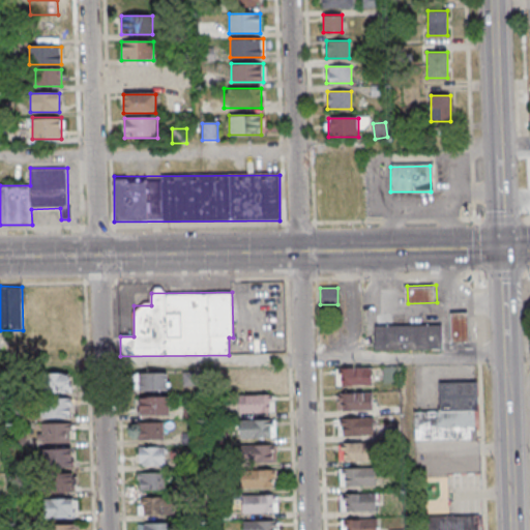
[(470,312),(471,342),(452,342),(451,313),(470,312)]
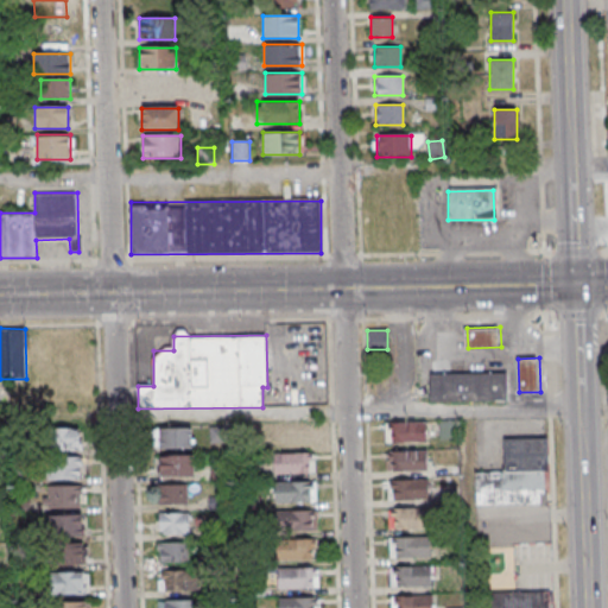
[(434,401),(432,374),(510,373),(510,400),(434,401)]
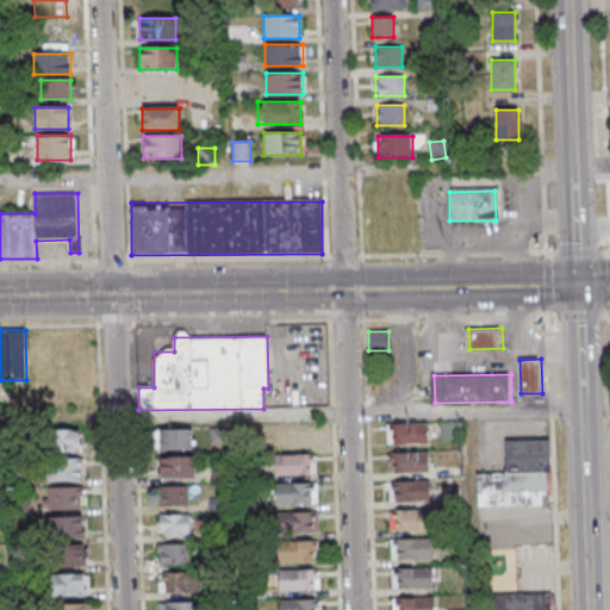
[(440,423),(440,441),(460,441),(460,423),(440,423)]
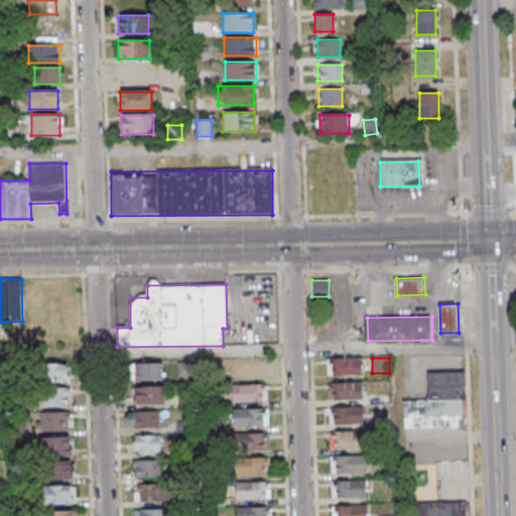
[(362,377),(362,359),(328,359),(328,377),(362,377)]
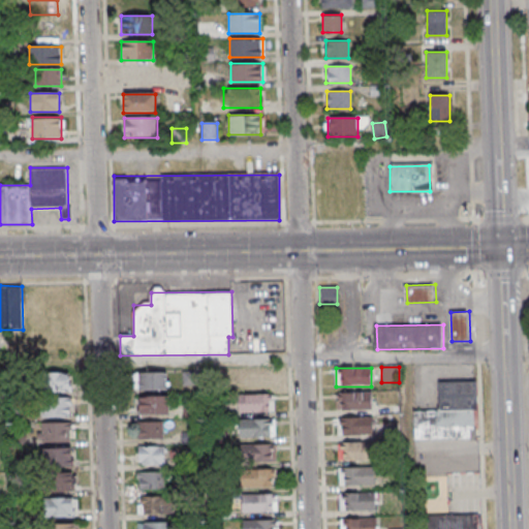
[(269,387),(269,369),(238,369),(238,387),(269,387)]
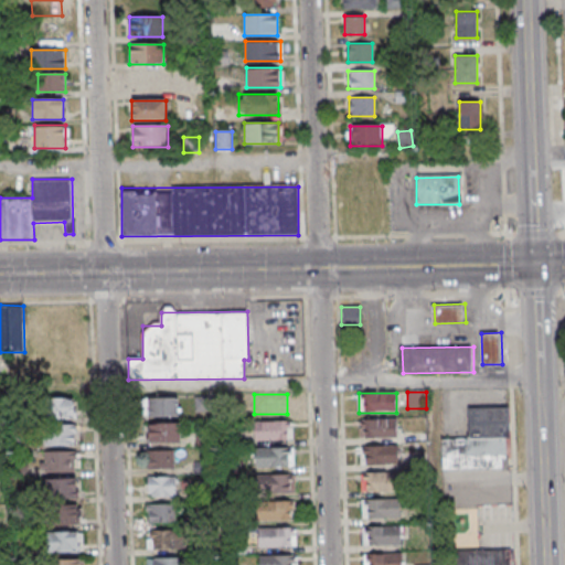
[(75,397),(50,397),(50,419),(75,419),(75,397)]
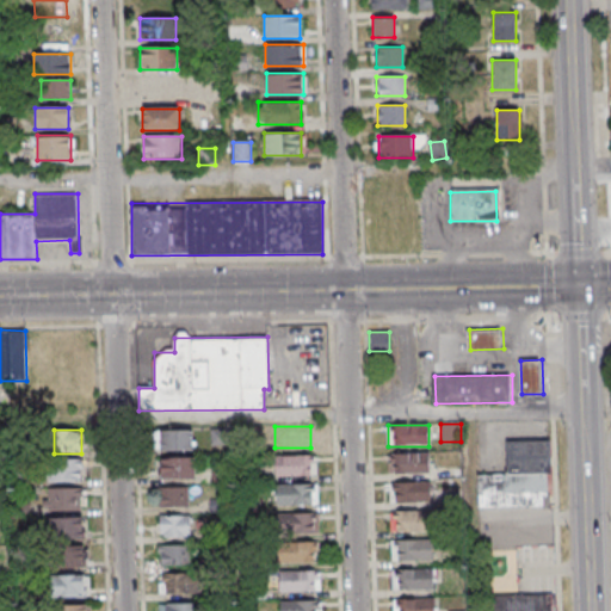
[(195,451),(195,430),(156,430),(156,451),(195,451)]
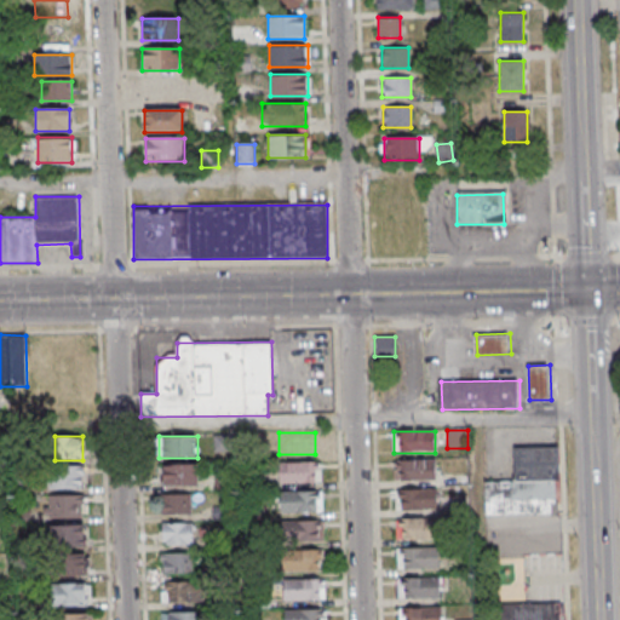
[(484,516),(558,515),(557,446),(514,447),(514,481),(483,481),(484,516)]
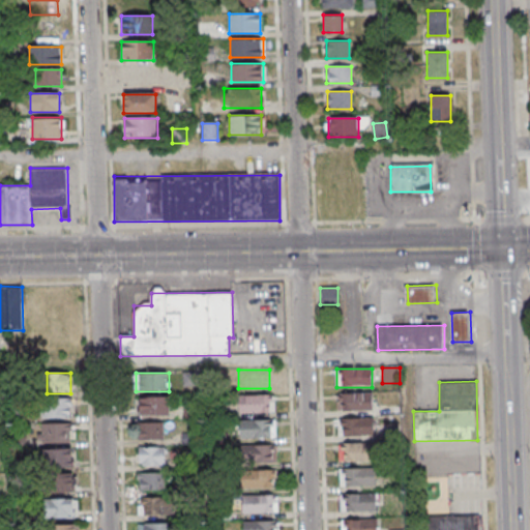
[(337,411),(373,411),(373,394),(337,394),(337,411)]
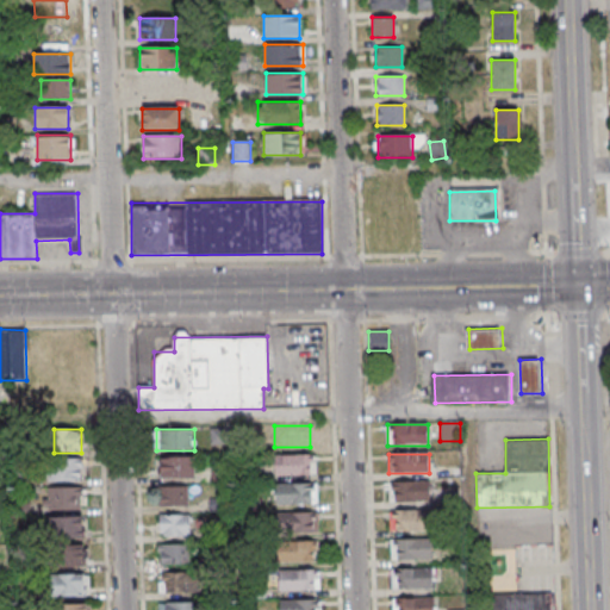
[(274,474),(313,474),(313,455),(274,455),(274,474)]
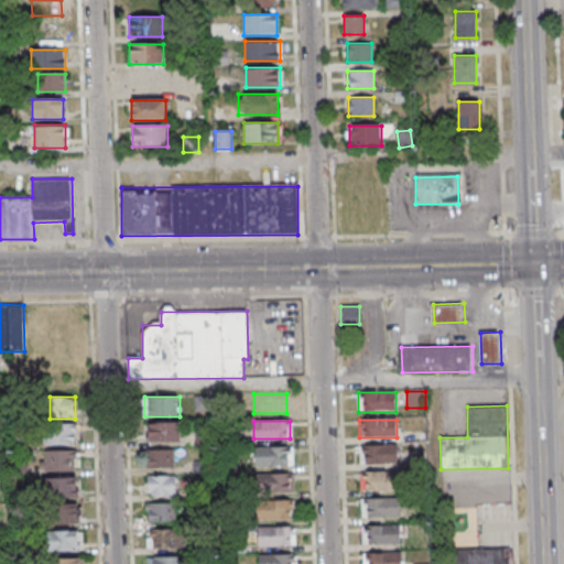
[(147,442),(180,442),(180,422),(147,422),(147,442)]
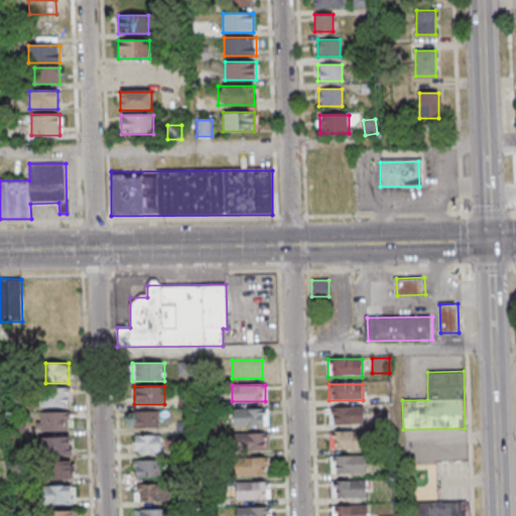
[(40,388),(40,406),(70,406),(70,388),(40,388)]
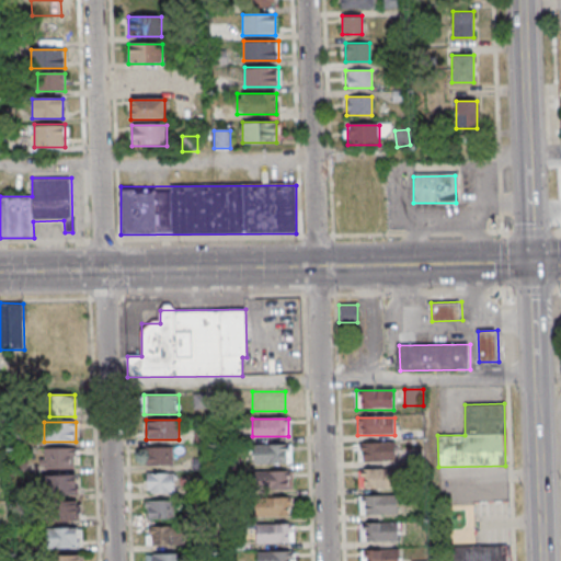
[(290,444),(254,444),(254,462),(290,462),(290,444)]
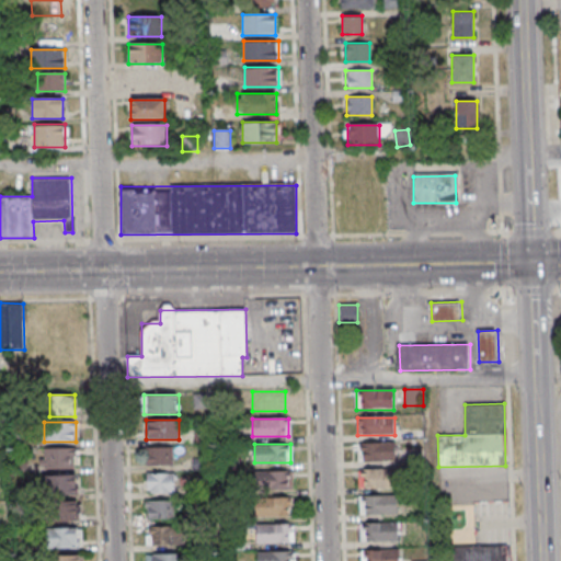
[(396,462),(396,444),(359,444),(359,462),(396,462)]
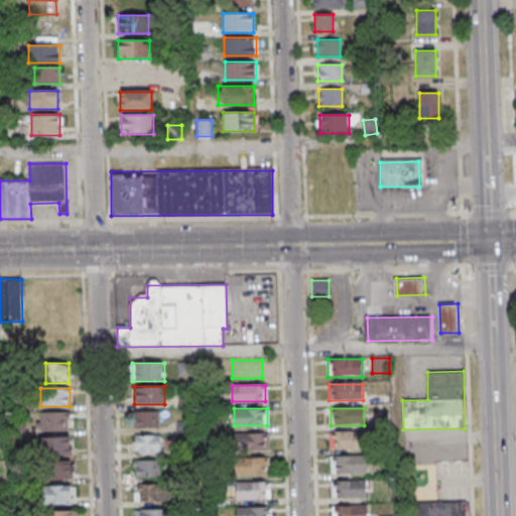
[(159,427),(159,410),(135,410),(135,427),(159,427)]
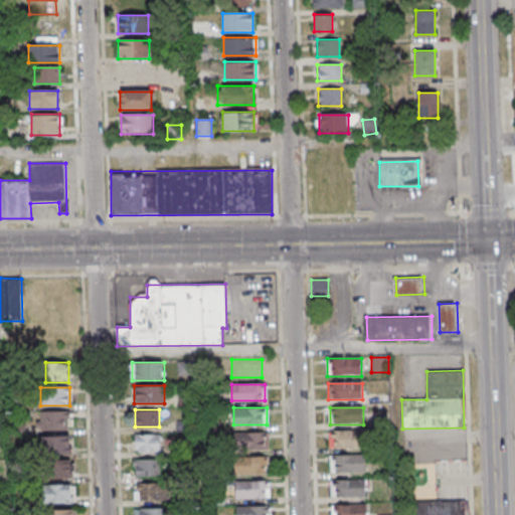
[(38,410),(38,431),(71,430),(71,410),(38,410)]
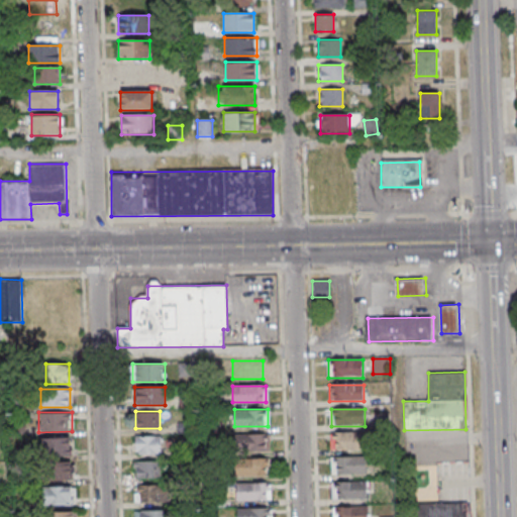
[(364,450),(364,433),(331,433),(331,450),(364,450)]
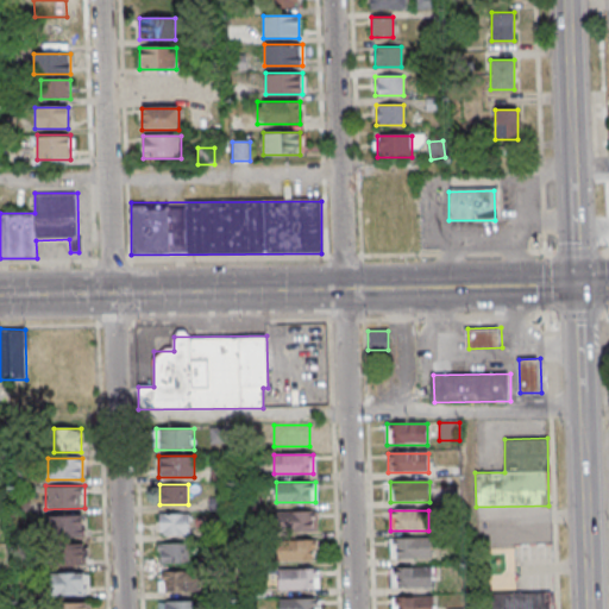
[(318,531),(318,512),(283,512),(283,531),(318,531)]
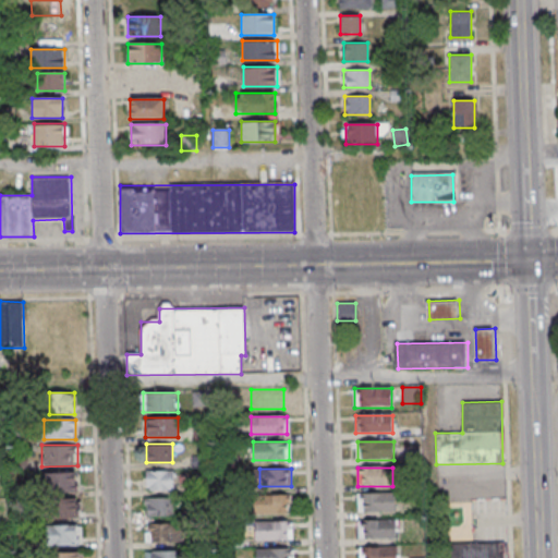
[(145,489),(174,489),(174,471),(145,471),(145,489)]
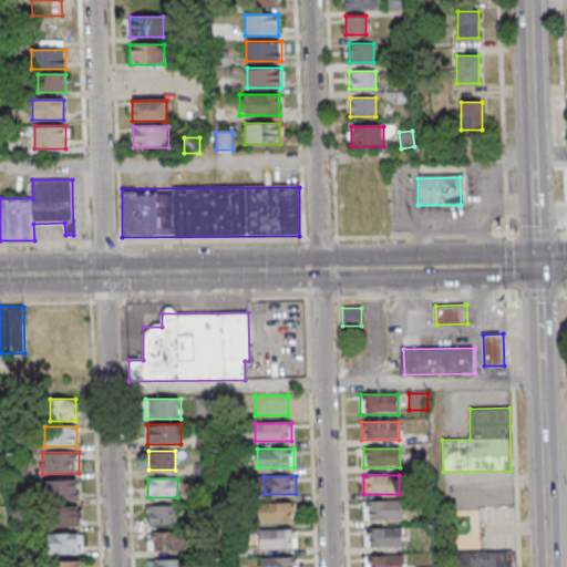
[(78,498),(78,481),(45,481),(45,498),(78,498)]
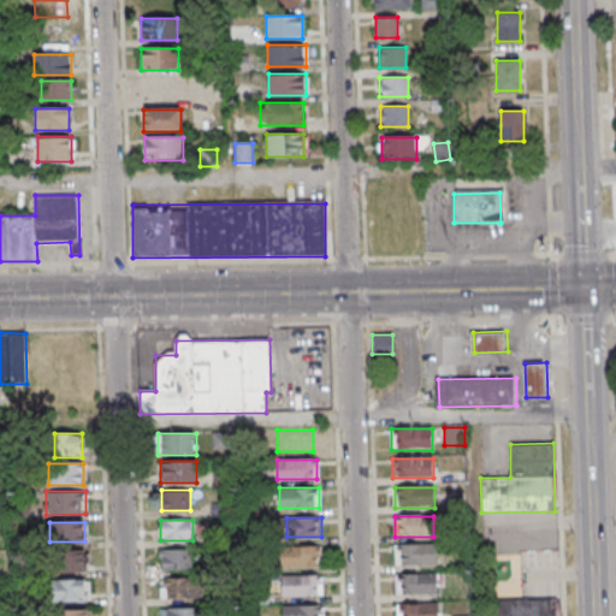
[(286,546),(286,566),(317,566),(317,546),(286,546)]
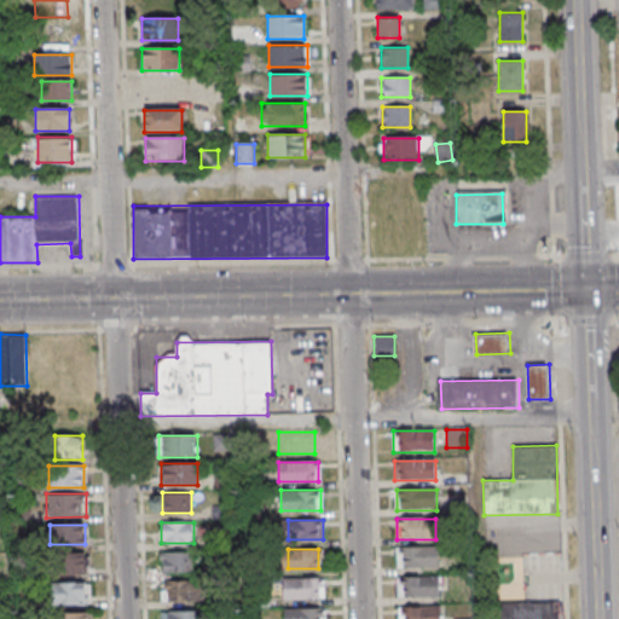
[(397,549),(397,568),(439,568),(439,549),(397,549)]
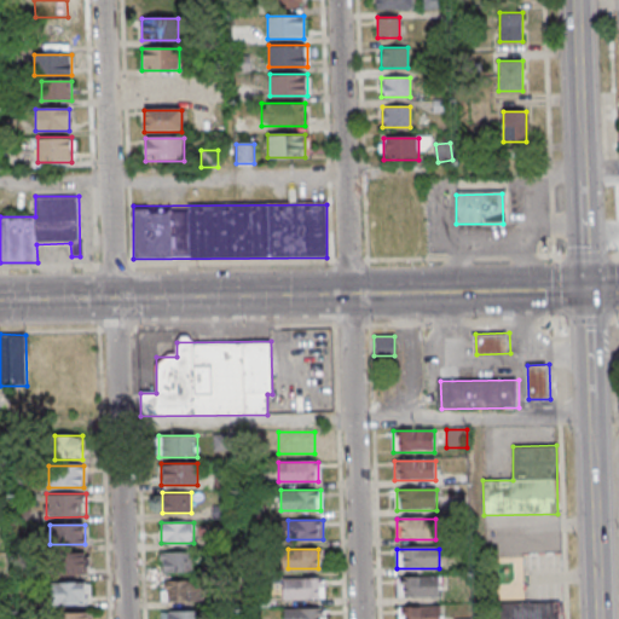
[(194,553),(161,553),(161,572),(194,572),(194,553)]
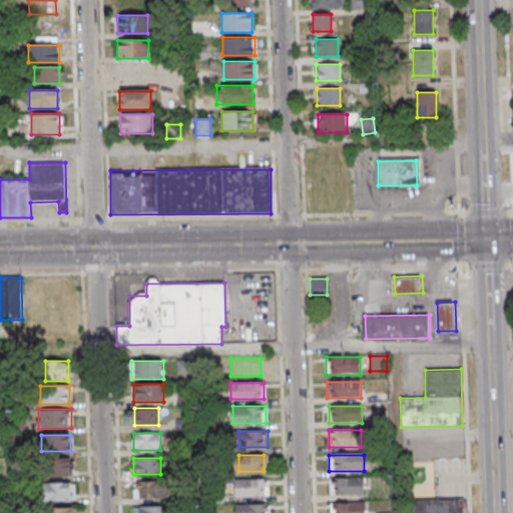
[(70,476),(70,460),(49,460),(49,476),(70,476)]
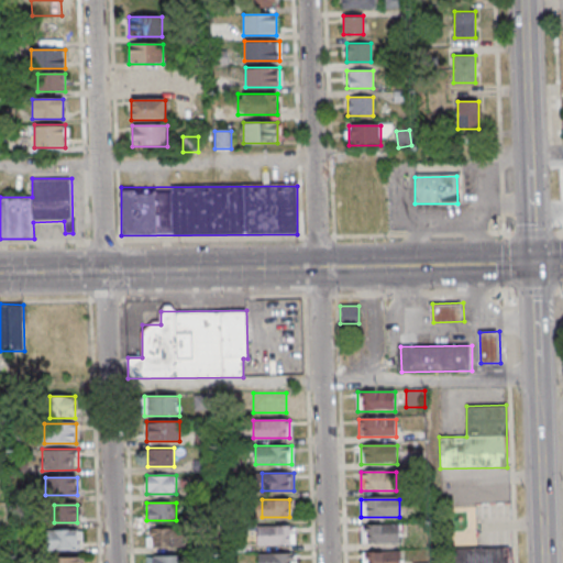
[(295,526),(257,526),(257,544),(295,544),(295,526)]
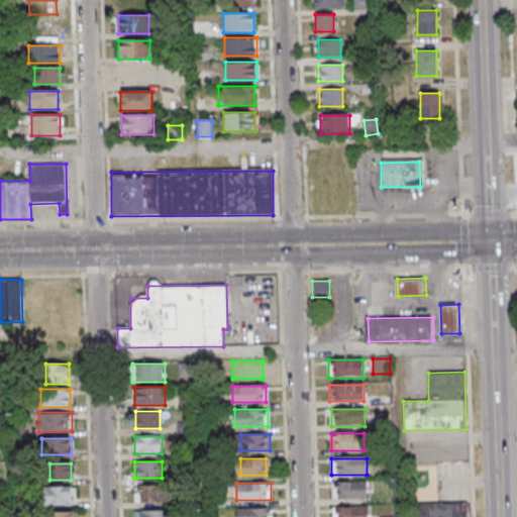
[(331,483),(331,500),(368,500),(368,483),(331,483)]
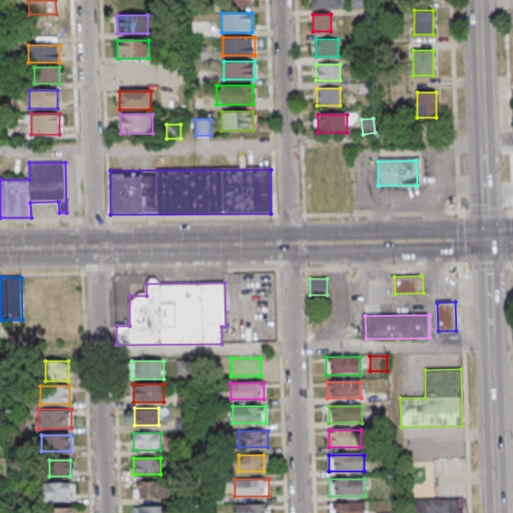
[(133,482),(133,498),(167,498),(167,482),(133,482)]
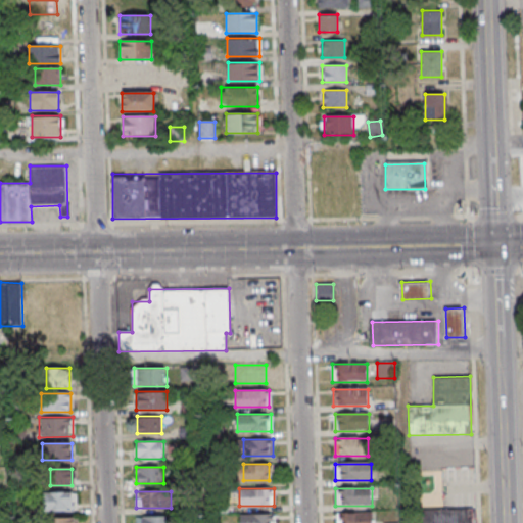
[(46,510),(75,510),(75,492),(46,492),(46,510)]
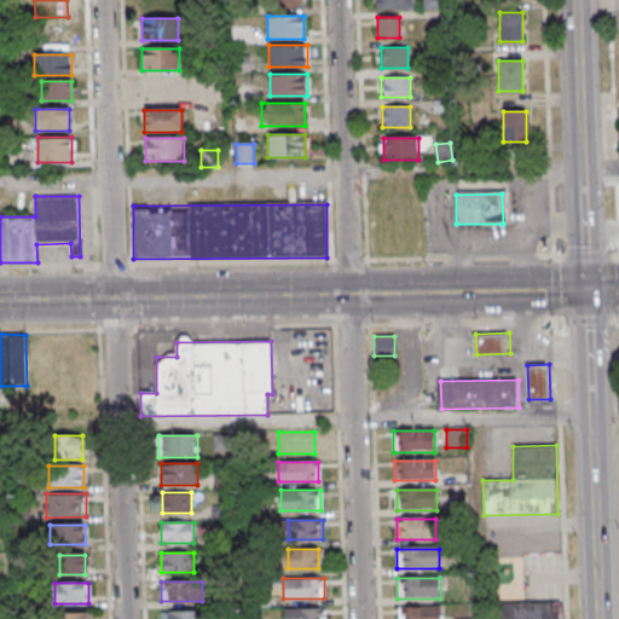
[(560,618),(560,602),(489,602),(487,618),(560,618)]
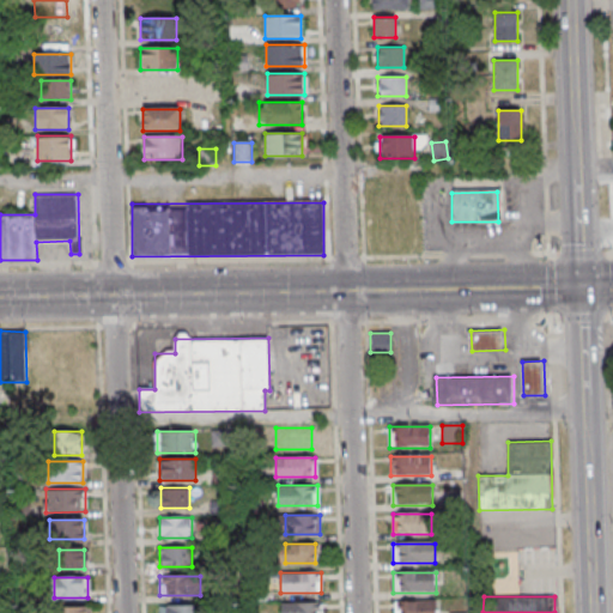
[(435,612),(436,600),(395,600),(394,612),(435,612)]
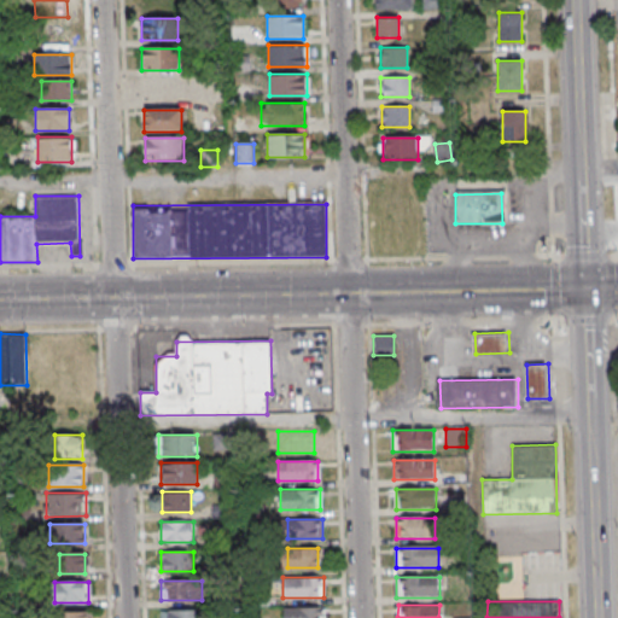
[(325,617),(325,607),(284,607),(283,617),(325,617)]
